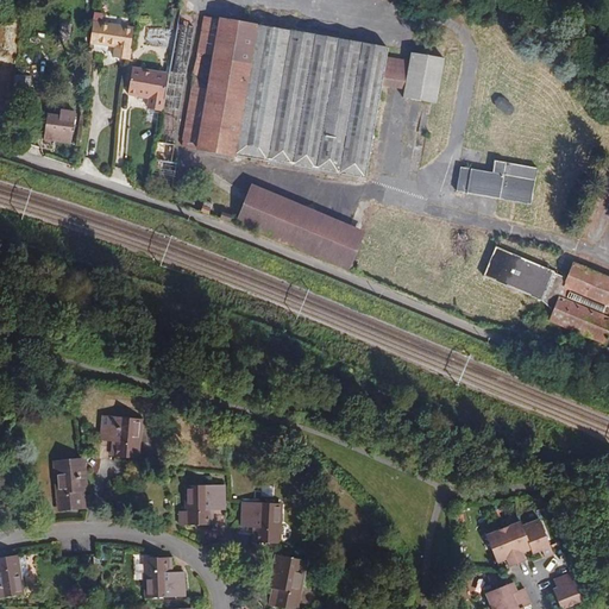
[(196,14),(180,11),(179,24),(194,26),(196,14)]
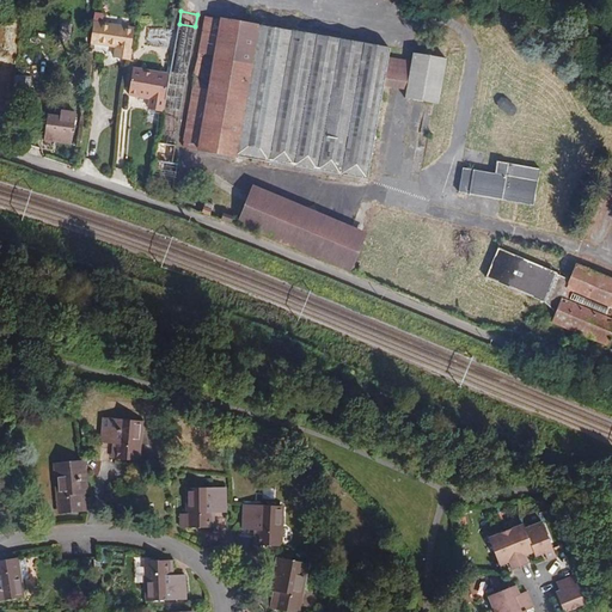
[(183,147),(207,151),(230,155),(367,179),(384,87),(407,91),(405,98),(439,104),(447,59),(414,53),(409,75),(386,72),(390,49),(207,17),(183,147)]
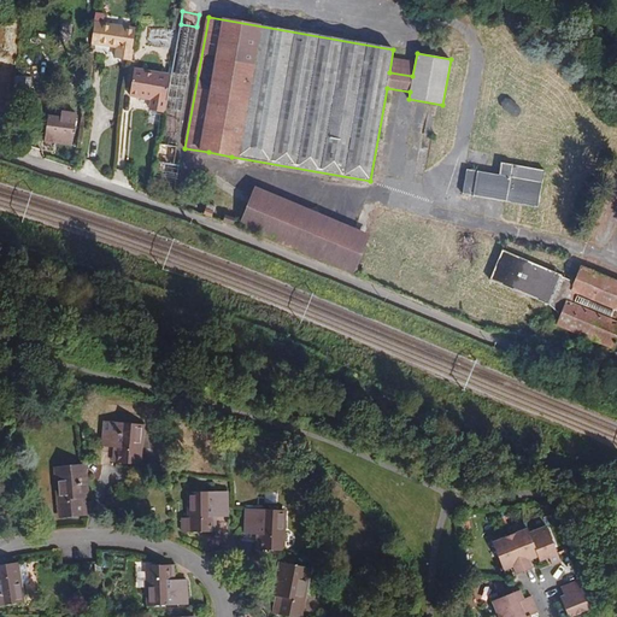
[(72,24),(62,23),(59,37),(70,39),(72,24)]
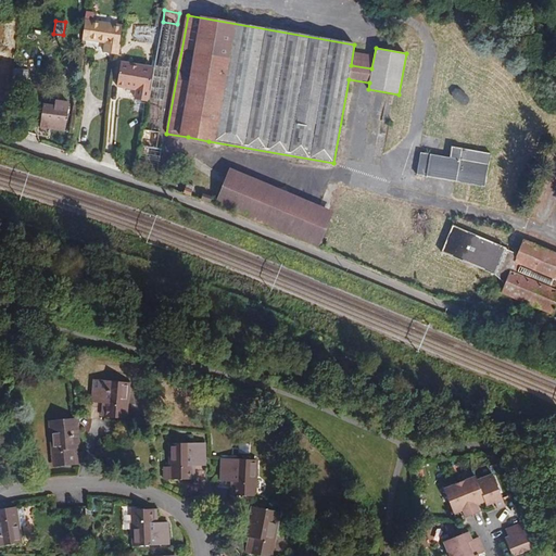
[(117,54),(122,26),(86,21),(83,39),(104,42),(103,52),(117,54)]
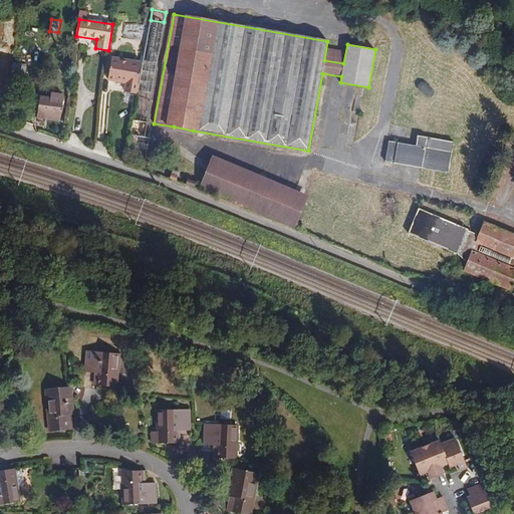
[(164,22),(151,20),(139,89),(152,91),(164,22)]
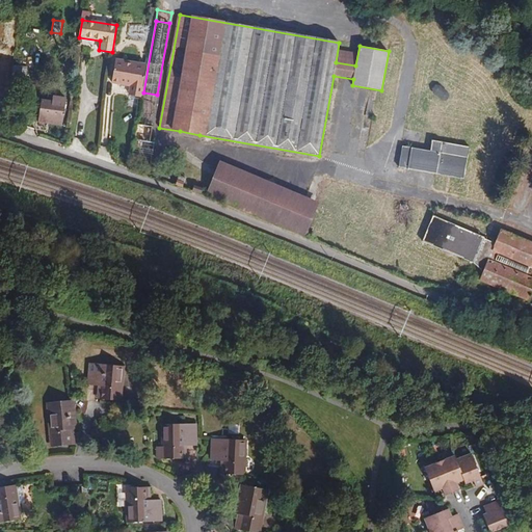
[(9,52),(0,50),(0,73),(6,74),(9,52)]
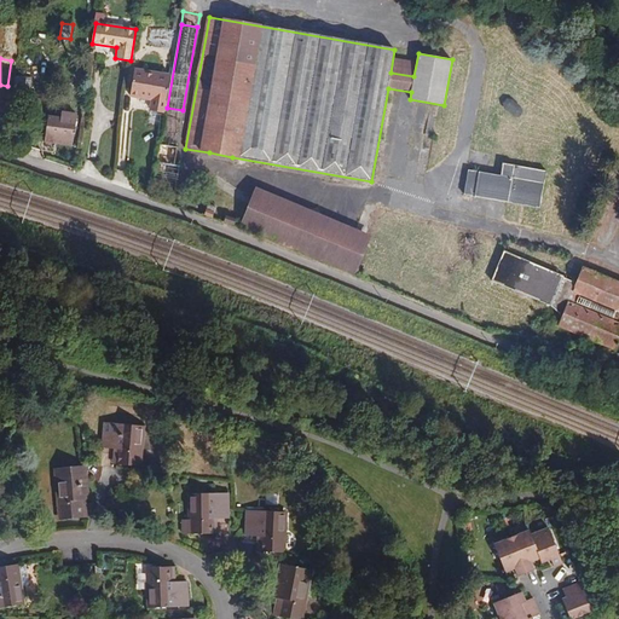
[(171,75),(134,69),(131,96),(152,99),(150,110),(165,113),(171,75)]
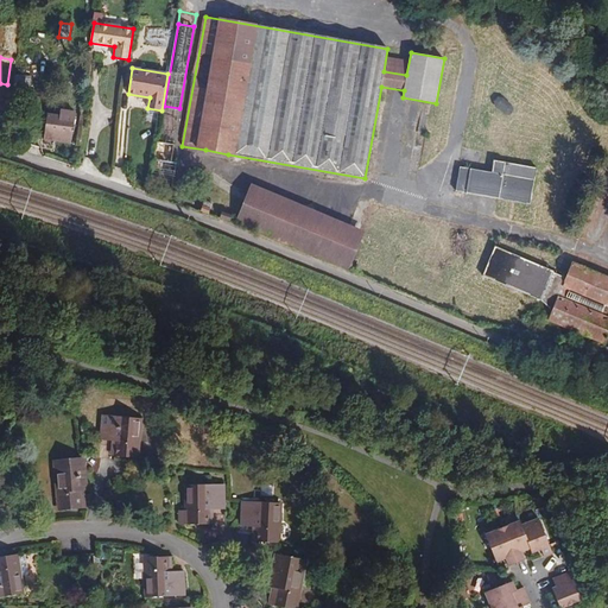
[(31,76),(16,74),(12,99),(27,101),(31,76)]
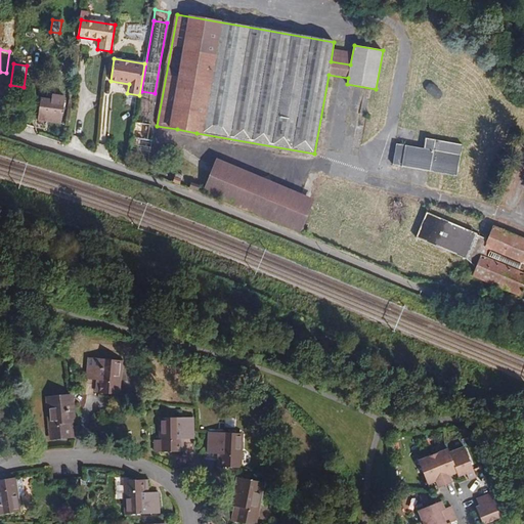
[(155,93),(141,91),(136,121),(149,124),(155,93)]
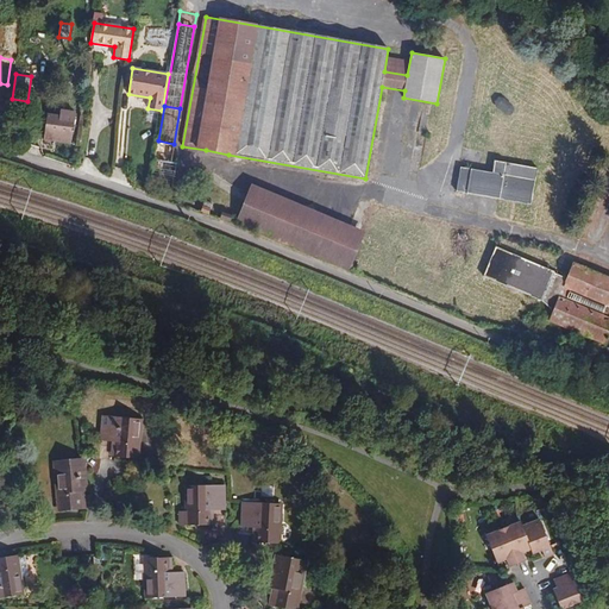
[(60,117),(46,114),(43,139),(70,143),(75,112),(61,111),(60,117)]
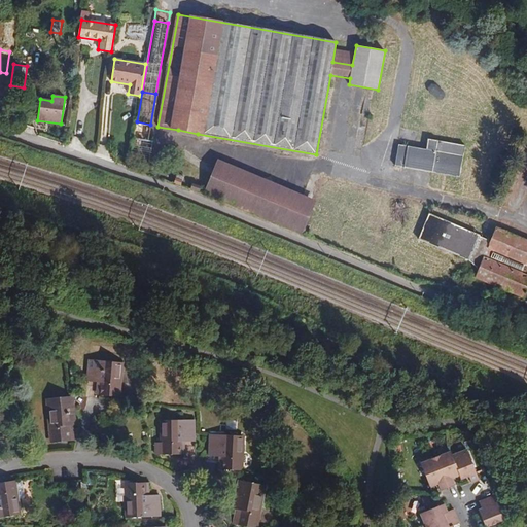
[(137,121),(130,163),(148,167),(152,141),(149,140),(151,125),(150,125),(137,121)]
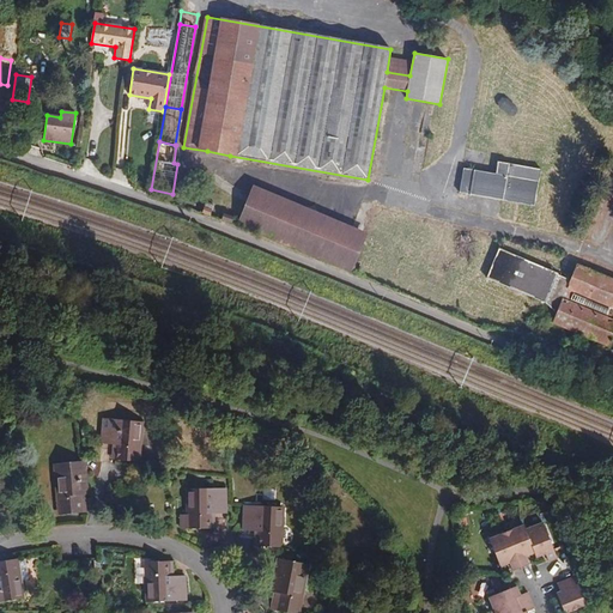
[(230,156),(207,151),(205,164),(229,169),(230,156)]
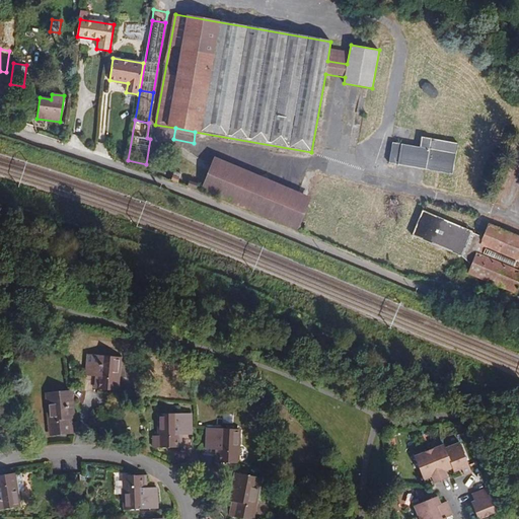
[(458,143),(422,137),(420,147),(392,142),(389,163),(453,174),(458,143)]
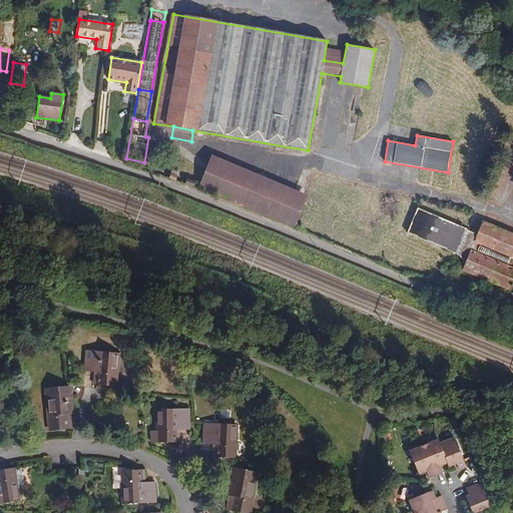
[(294,227),(294,226),(307,195),(213,156),(199,188),(294,227)]
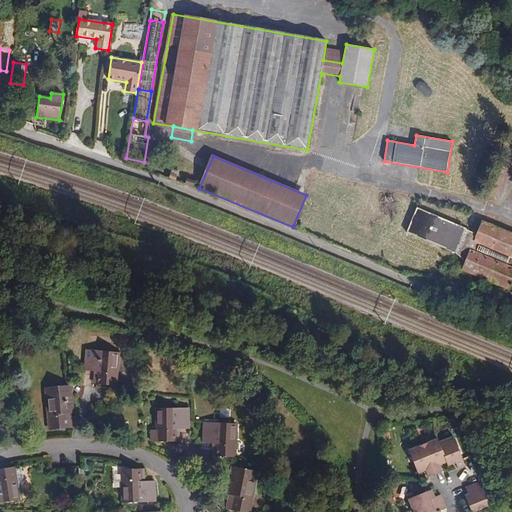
[(168,178),(176,181),(179,171),(171,168),(168,178)]
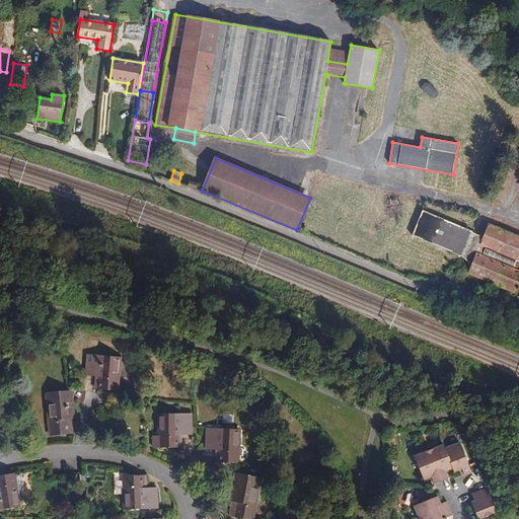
[(188,186),(196,189),(198,183),(190,180),(188,186)]
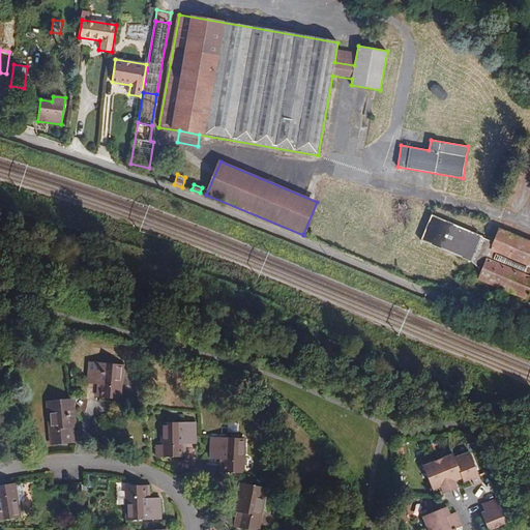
[(483,236),(432,214),(420,240),(472,262),(483,267),(478,280),(527,299),(529,292),(529,242),(499,230),(493,244),(482,240),(483,236)]
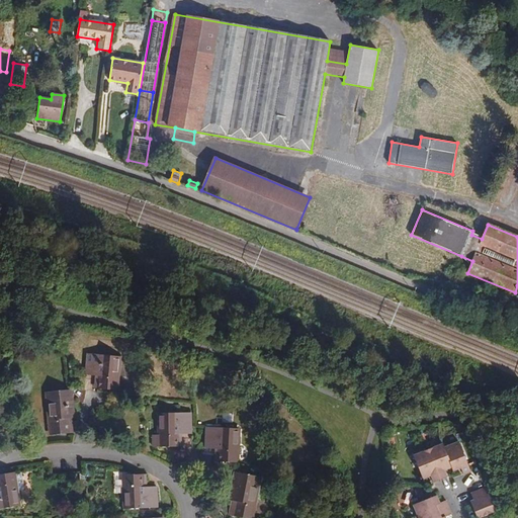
[(99,375),(98,389),(116,390),(119,356),(87,354),(86,374),(96,375),(99,375)]
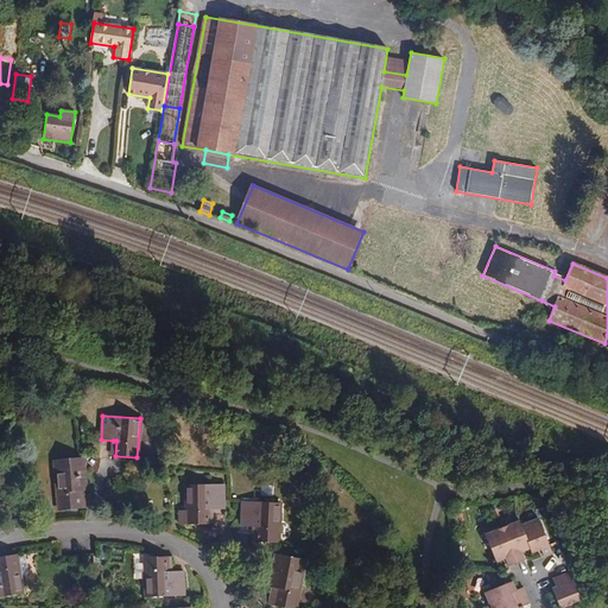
[(87,508),(84,491),(88,491),(84,457),(55,461),(59,511),(82,508),(87,508)]
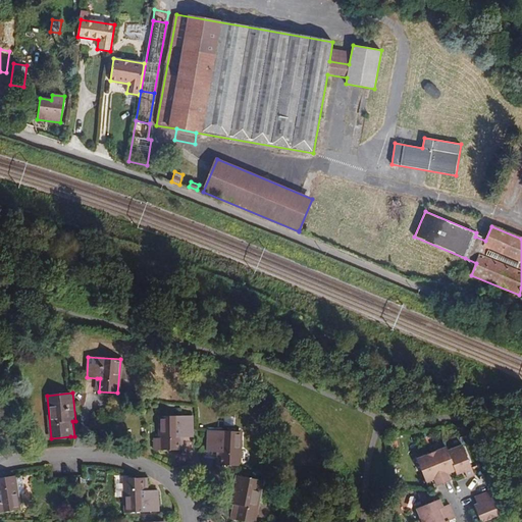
[(180,450),(180,440),(193,439),(193,436),(193,417),(159,418),(159,438),(153,438),(153,451),(180,450)]
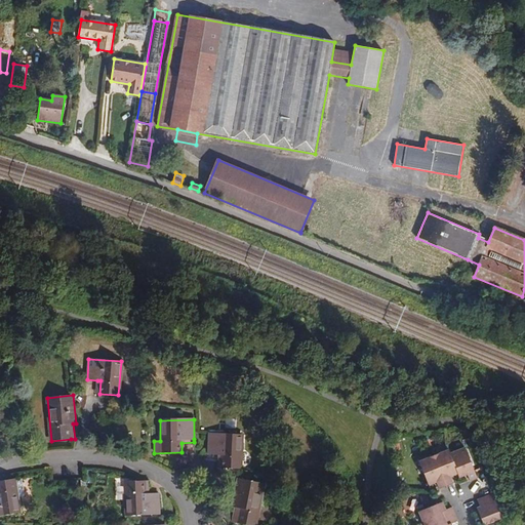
[(208,454),(218,455),(218,468),(221,468),(241,469),(242,435),(209,434),(208,454)]
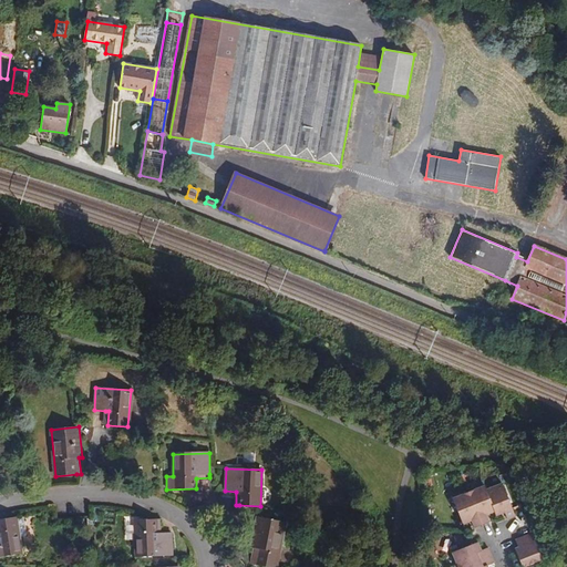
[(515,516),(502,483),(486,490),(484,485),(452,498),(463,525),(471,521),(474,528),(491,522),(487,515),(494,512),(496,516),(504,513),(507,519),(515,516)]
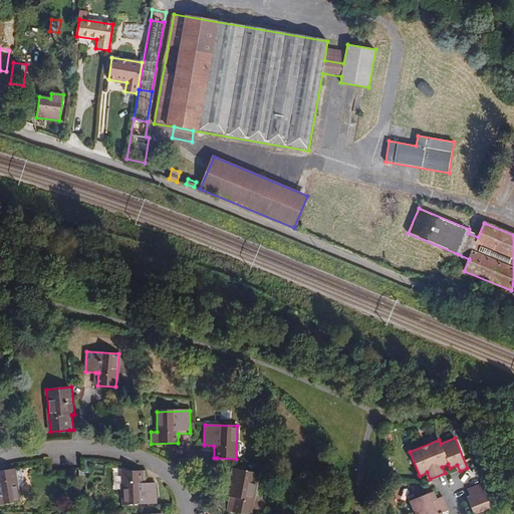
[(0,504),(19,502),(17,487),(14,469),(0,471),(0,504)]
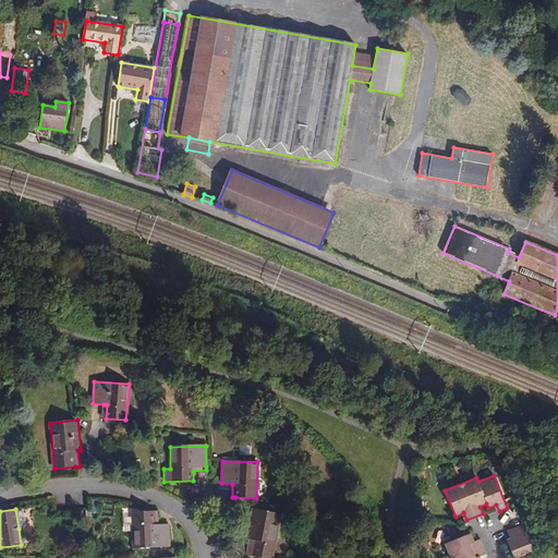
[(24,509),(15,510),(19,529),(26,528),(24,509)]
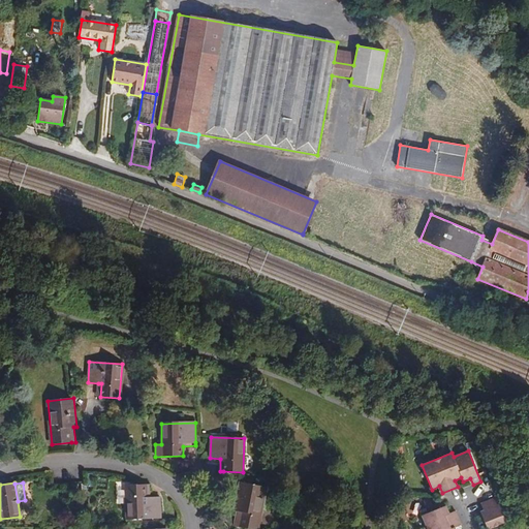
[(235,510),(231,526),(238,528),(247,528),(256,528),(265,487),(240,483),(235,510)]
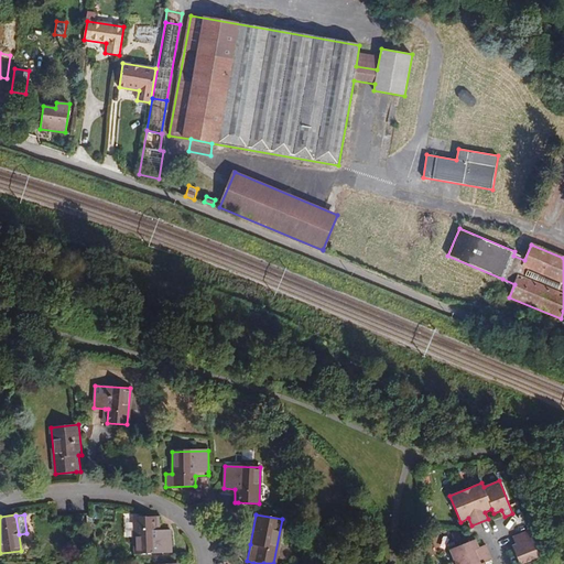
[(171,530),(160,530),(160,517),(155,517),(136,517),(137,554),(172,552),(171,530)]
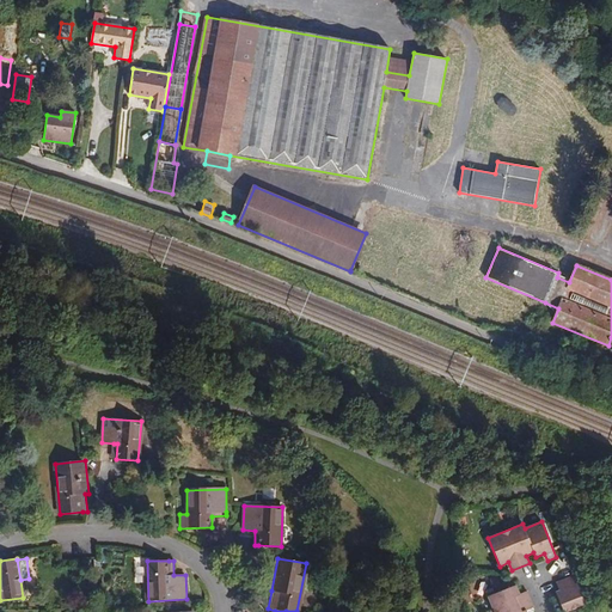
[(564,611),(585,605),(575,575),(556,582),(560,591),(556,592),(563,611),(564,611)]
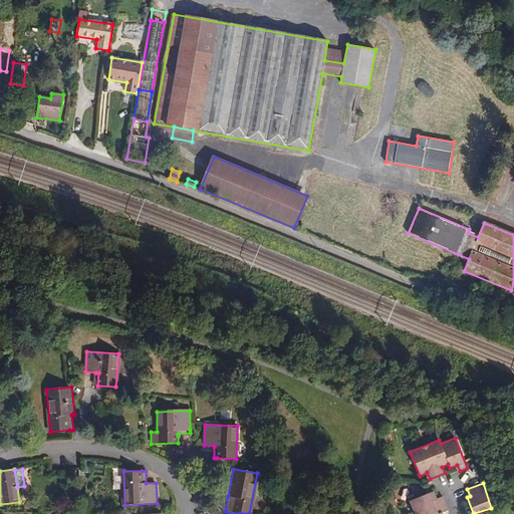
[(443,513),(443,512),(449,510),(443,497),(437,499),(434,491),(410,501),(415,513),(443,513)]
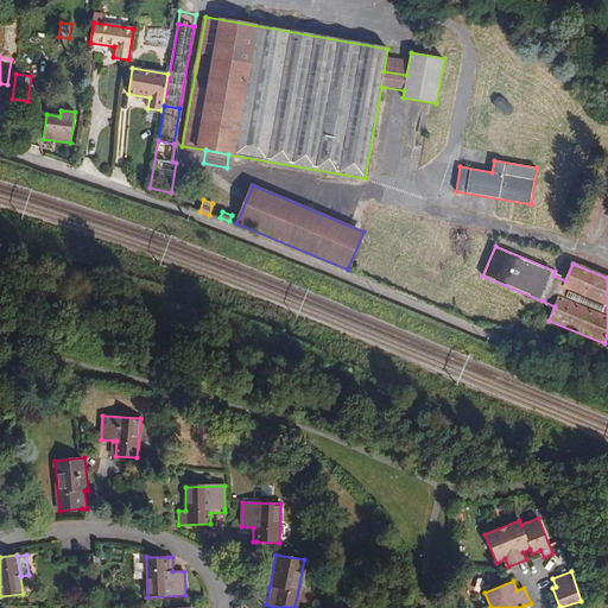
All buildings are outlined.
